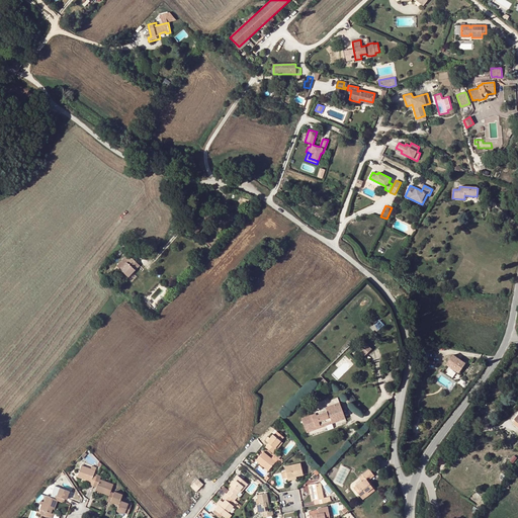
[(126,254),(133,248),(125,242),(120,248),(126,254)]
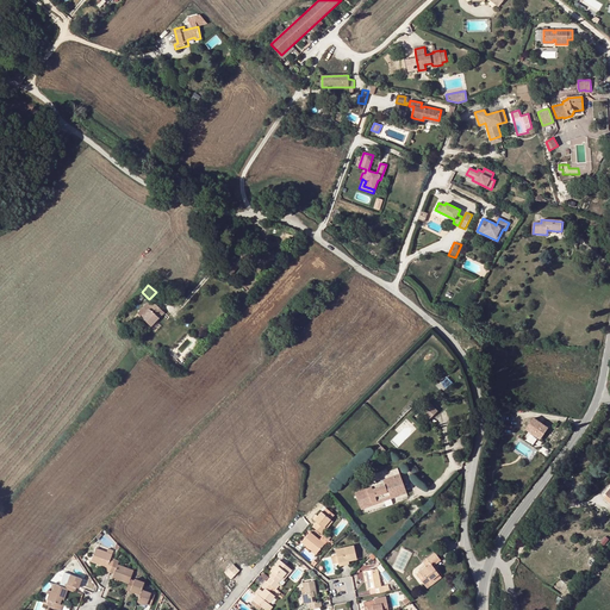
[(165,312),(151,300),(138,315),(151,325),(165,312)]
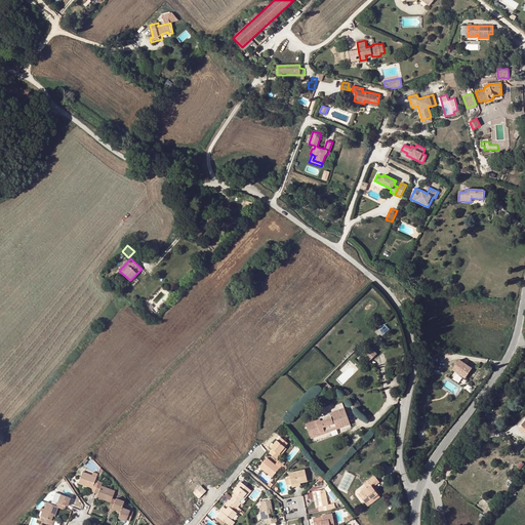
[(369,347),(362,353),(370,360),(376,354),(369,347)]
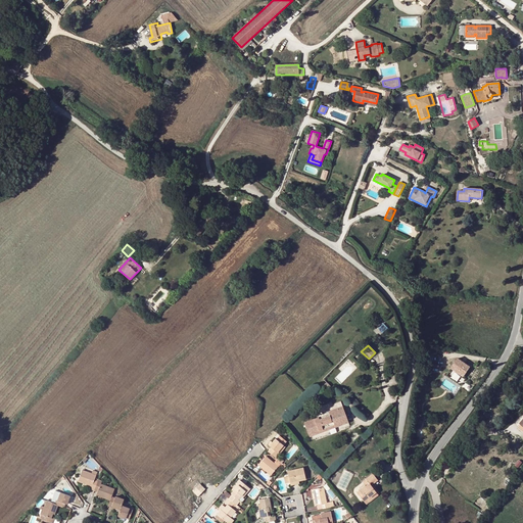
[(425,361),(426,362),(432,363),(434,350),(423,348),(425,361)]
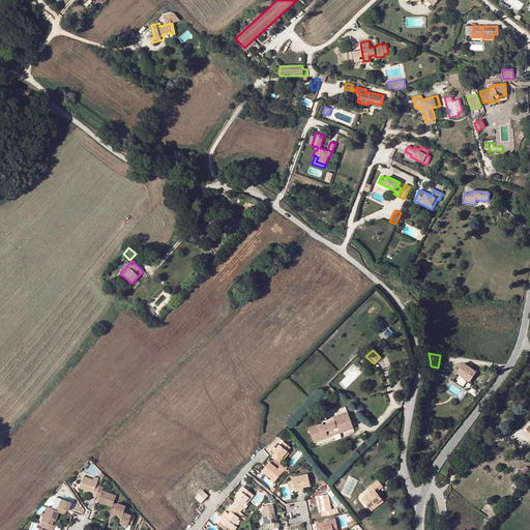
[(469,382),(475,372),(464,364),(458,374),(469,382)]
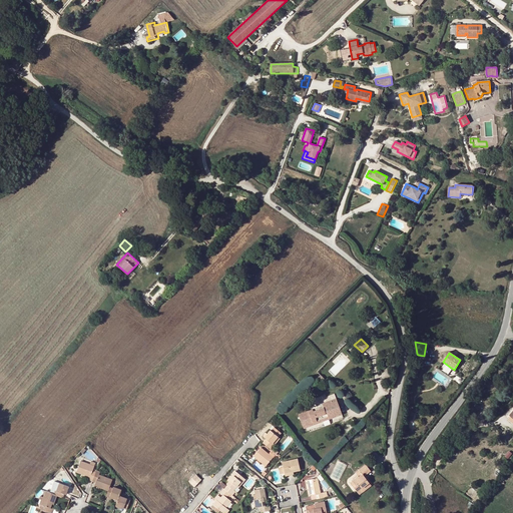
[(304,428),(342,414),(336,399),(323,404),(308,409),(308,411),(299,415),(304,428)]
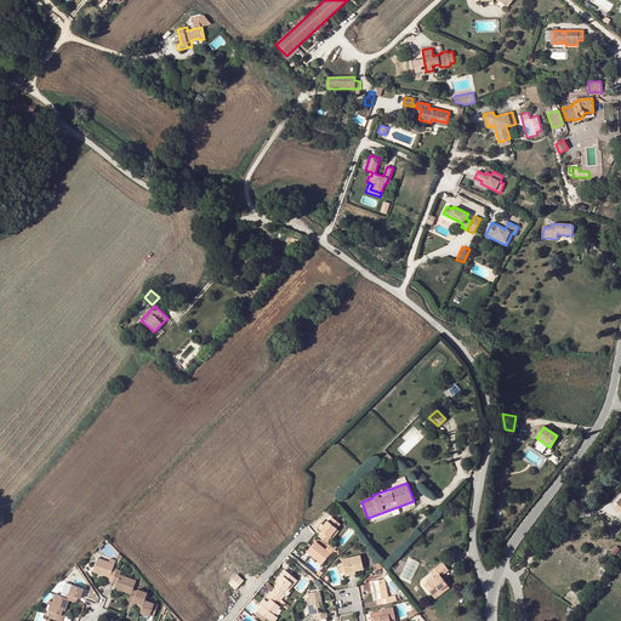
[(432,499),(436,495),(420,483),(416,488),(432,499)]
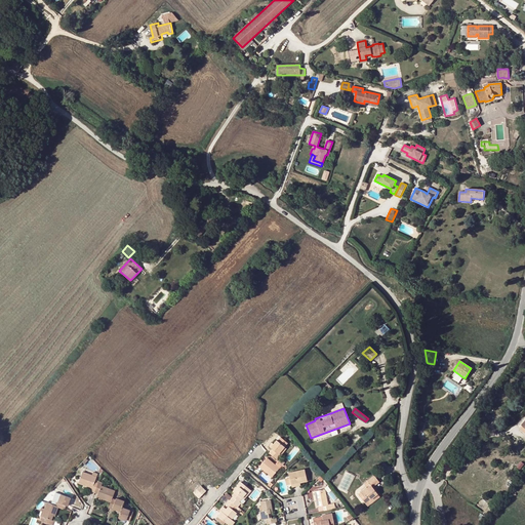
[(271,448),(273,449),(270,453),(277,460),(281,456),(279,454),(285,447),(287,443),(281,438),(278,441),(277,441),(274,444),(271,448)]
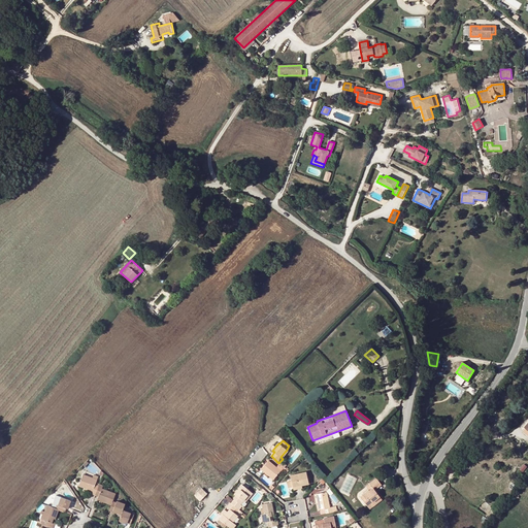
[(266,471),(270,474),(269,475),(274,480),(282,471),(268,461),(262,469),(265,472),(266,471)]
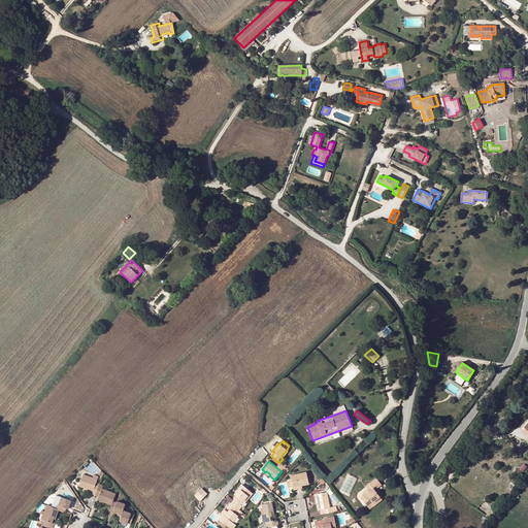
[(293,487),(302,486),(309,484),(306,472),(291,475),(292,481),(293,487)]
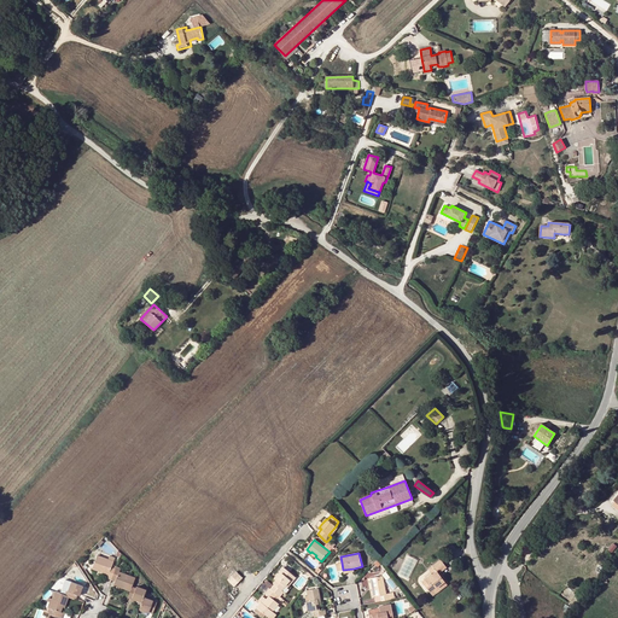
[(111,579),(116,567),(112,565),(114,563),(109,560),(97,555),(93,569),(103,572),(103,570),(110,572),(110,575),(108,578),(111,579)]
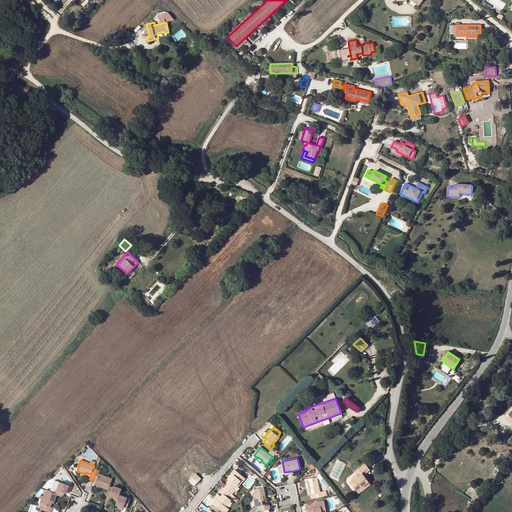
[(360,489),(361,490),(370,483),(364,475),(370,471),(365,464),(359,470),(361,473),(358,476),(358,475),(352,480),(350,482),(357,492),(360,489)]
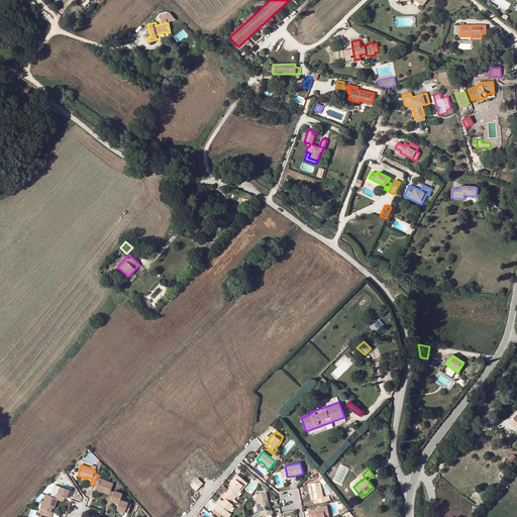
[(102,492),(109,495),(111,491),(113,484),(100,479),(101,476),(97,475),(93,485),(97,486),(97,488),(103,490),(102,492)]
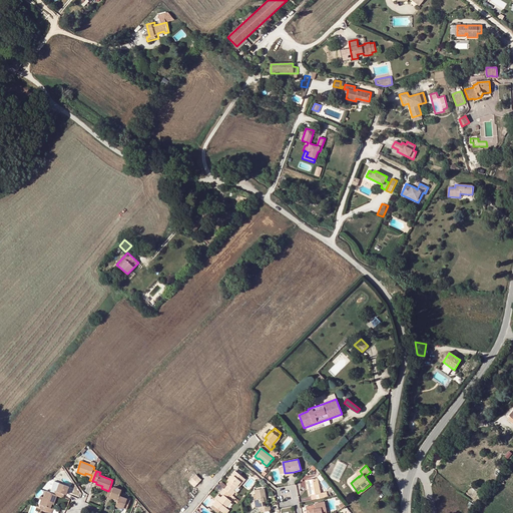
[(227,485),(224,489),(232,495),(235,492),(235,491),(234,490),(243,478),(235,471),(231,477),(232,478),(229,482),(227,485)]
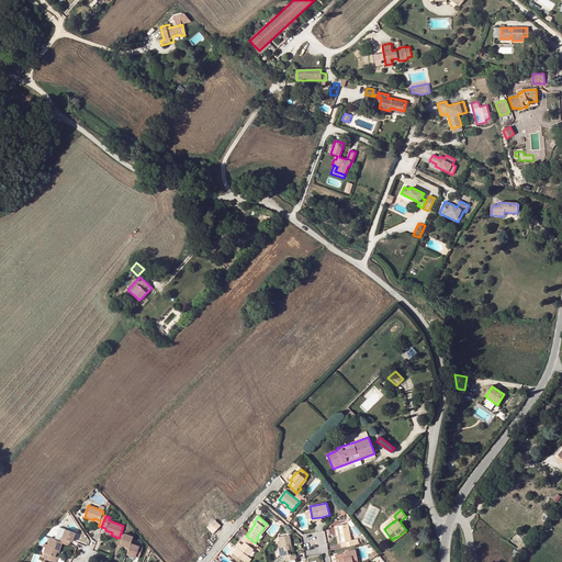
[(258,538),(258,539),(260,540),(263,536),(261,535),(269,525),(267,524),(257,537),(258,538)]
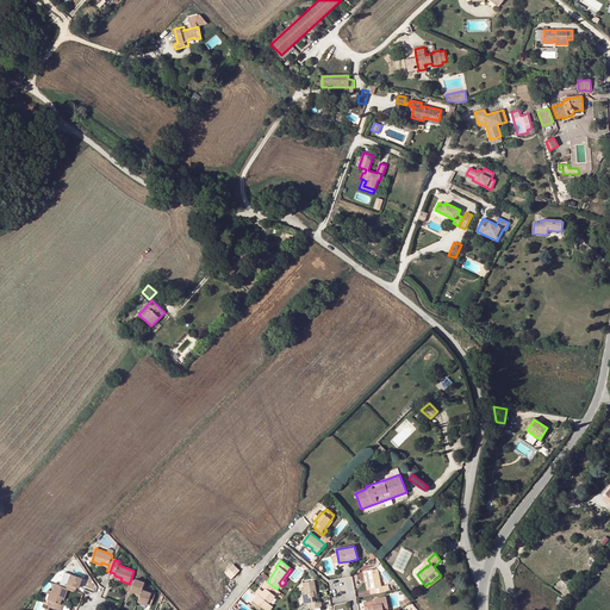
[(378,568),(366,571),(368,582),(369,589),(375,587),(377,593),(388,591),(387,585),(383,586),(378,568)]
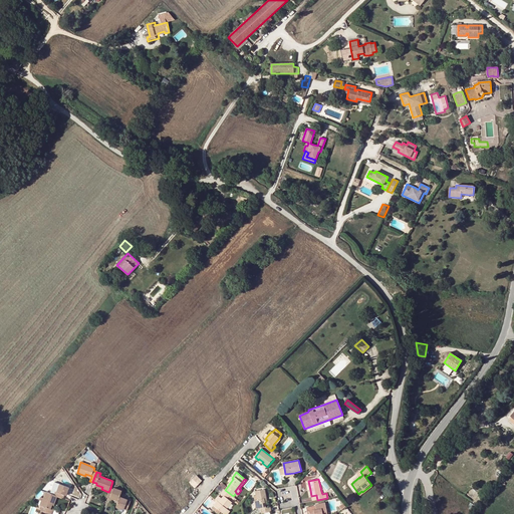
[(51,494),(57,496),(63,498),(64,495),(66,496),(67,494),(68,492),(69,488),(60,484),(60,485),(56,484),(54,485),(51,493),(51,494)]
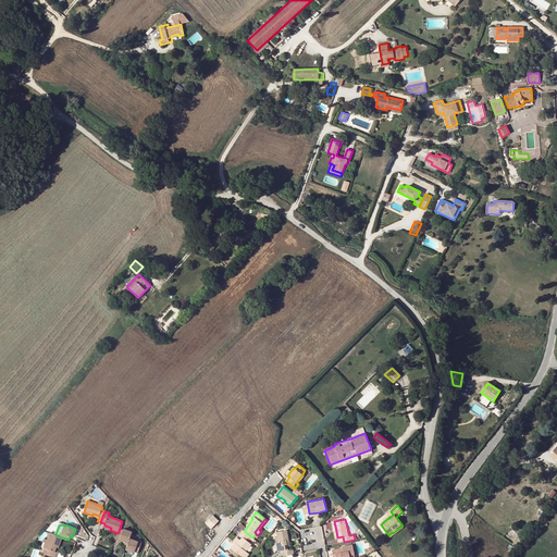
[(392,532),(388,535),(391,537),(404,528),(403,525),(393,533),(392,532)]
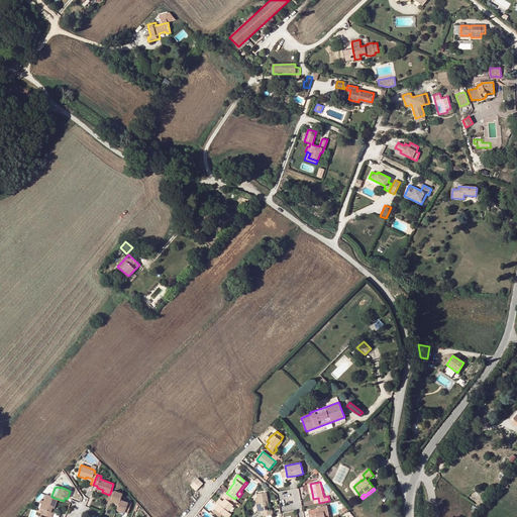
[(114,492),(111,491),(109,495),(107,500),(111,502),(112,500),(120,503),(120,501),(123,494),(115,491),(114,492)]
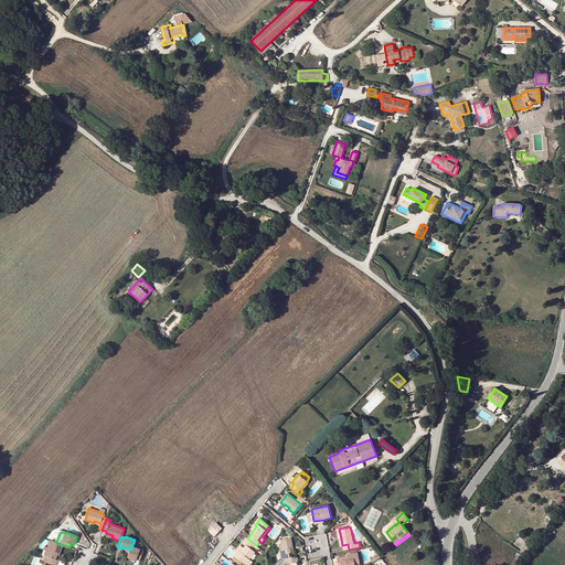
[(255,546),(256,545),(247,539),(243,543),(246,545),(241,552),(240,554),(237,553),(233,558),(240,564),(244,564),(245,564),(246,564),(249,564),(253,562),(249,560),(255,553),(249,548),(252,546),(254,548),(255,546)]
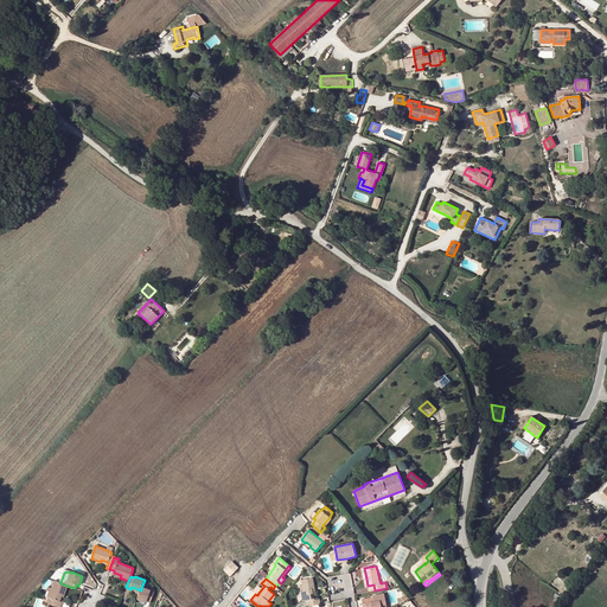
[(310,606),(315,605),(319,605),(321,604),(320,599),(314,600),(313,595),(312,589),(314,589),(313,579),(301,581),(302,586),(305,585),(306,590),(301,592),(304,602),(308,601),(310,604),(310,606)]
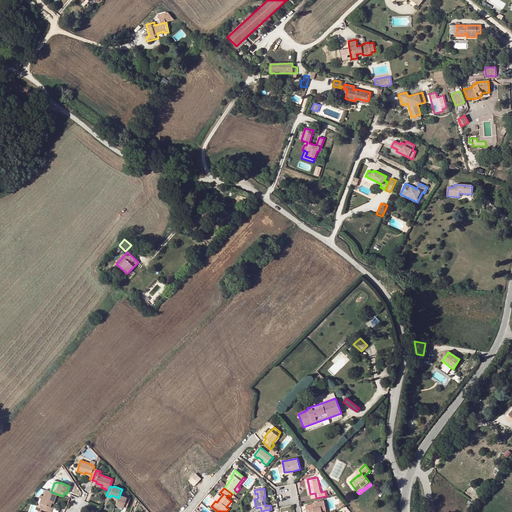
[(54,502),(57,494),(51,492),(46,490),(44,496),(41,504),(44,505),(43,508),(52,511),(53,508),(51,507),(52,503),(53,501),(54,502)]
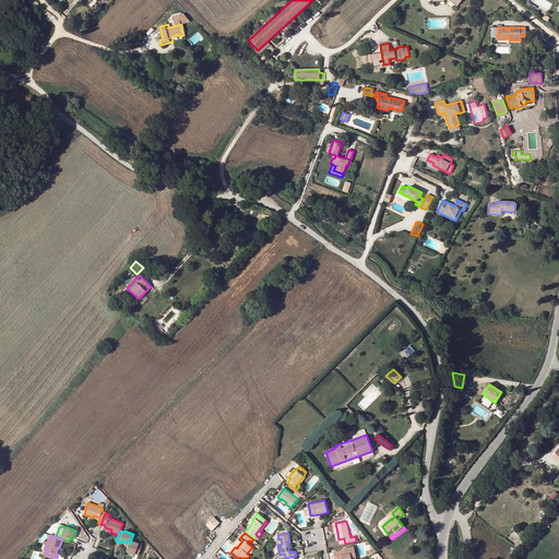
[(130,542),(130,544),(129,545),(127,550),(133,552),(139,555),(142,546),(130,542)]
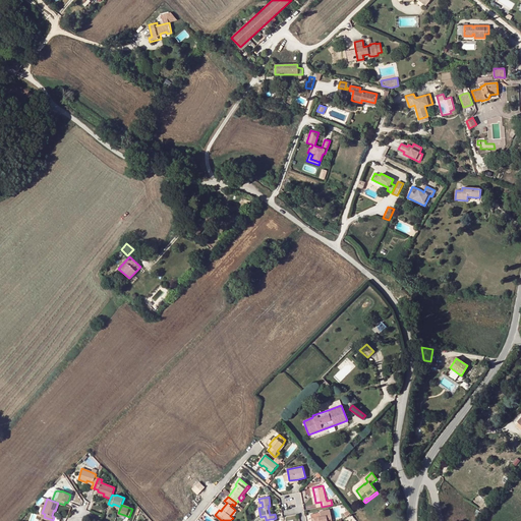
[(332,520),(332,518),(334,518),(333,516),(332,517),(330,510),(320,512),(321,513),(311,515),(311,519),(313,518),(313,520),(332,520)]
